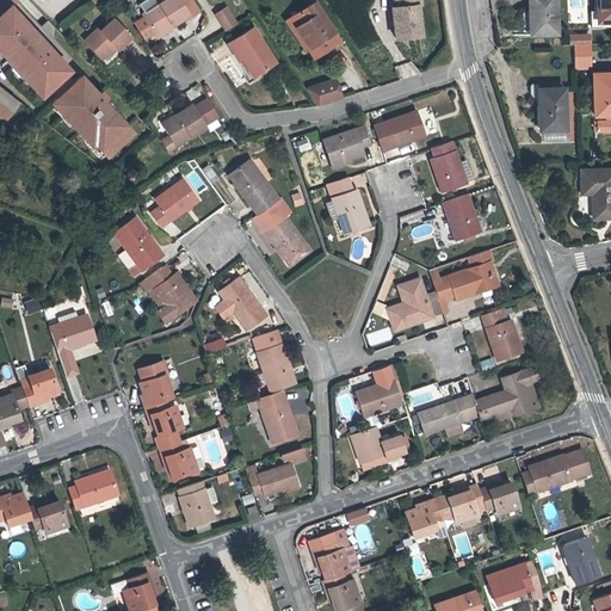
[(0,4),(0,16),(11,6),(7,1),(8,0),(0,0),(0,2),(0,4)]
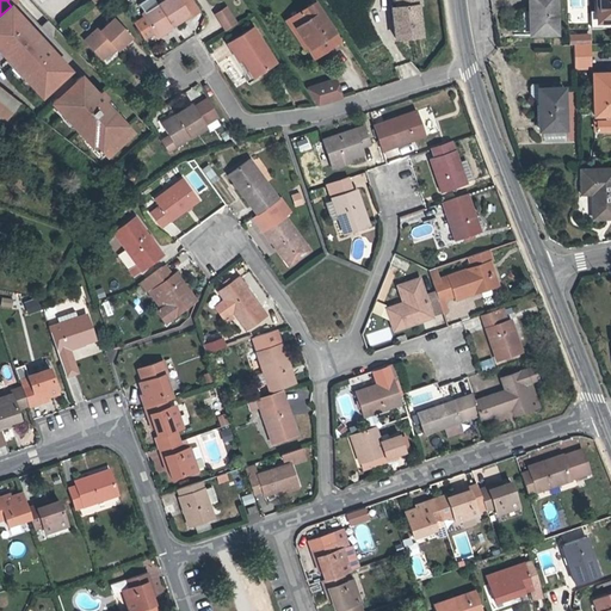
[(154,34),(155,36),(170,28),(168,25),(171,23),(173,25),(179,22),(189,16),(178,0),(159,0),(161,2),(142,16),(143,18),(154,34)]
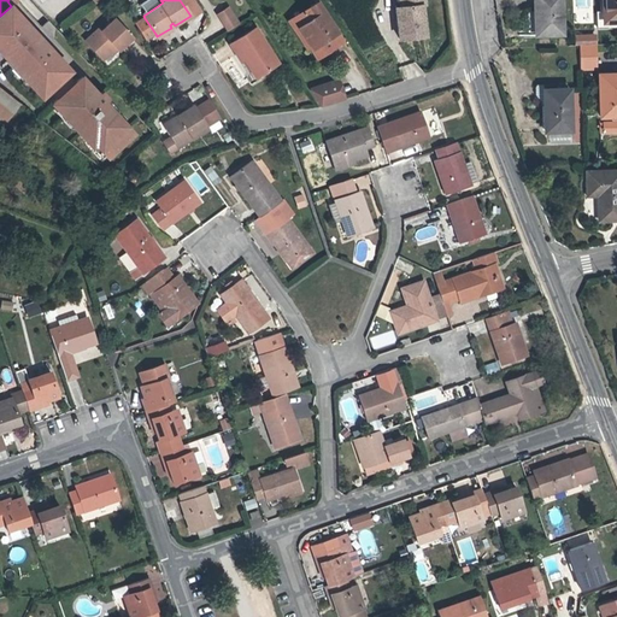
[(180,0),(191,16),(181,22),(182,24),(203,11),(195,0),(180,0)]
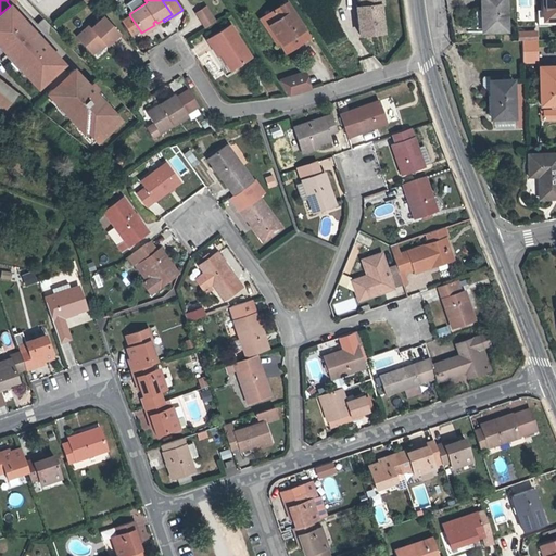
[(361,37),(383,34),(381,8),(383,7),(382,0),(361,0),(362,9),(357,9),(361,37)]
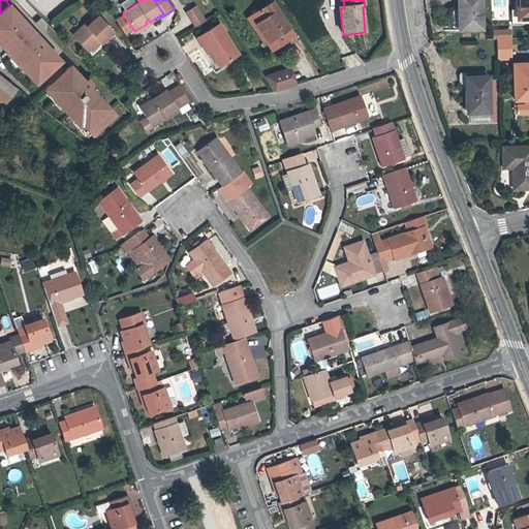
[(458,0),(460,29),(483,29),(481,0),(458,0)]
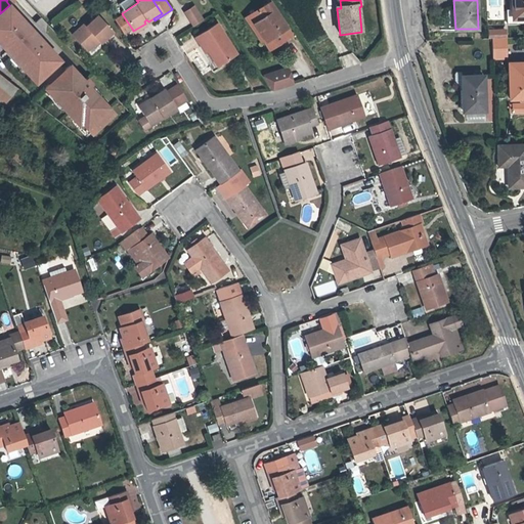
[(523,0),(512,0),(513,9),(514,17),(523,16),(523,0)]
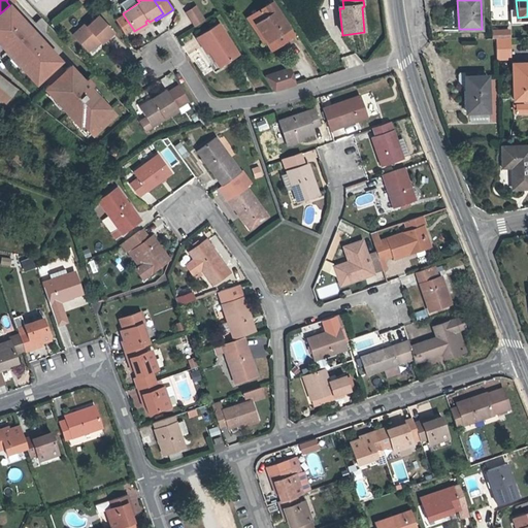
[(257,11),(257,12),(259,14),(253,19),(258,27),(267,40),(265,41),(271,50),(293,35),(278,13),(271,2),(257,11)]
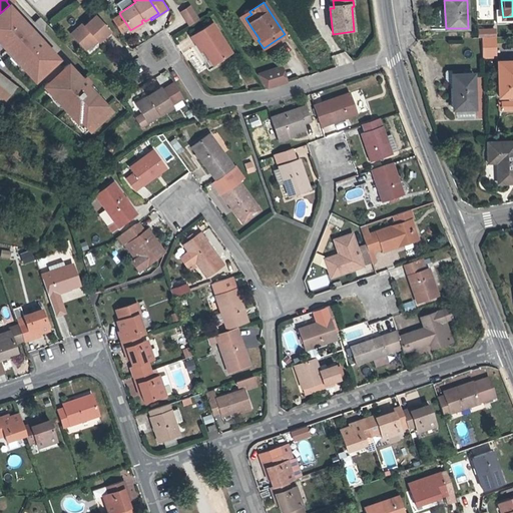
[(18,62),(35,81),(58,58),(50,49),(48,51),(42,45),(44,43),(27,25),(25,27),(19,20),(21,18),(9,5),(0,13),(0,42),(7,50),(8,49),(20,61),(18,62)]
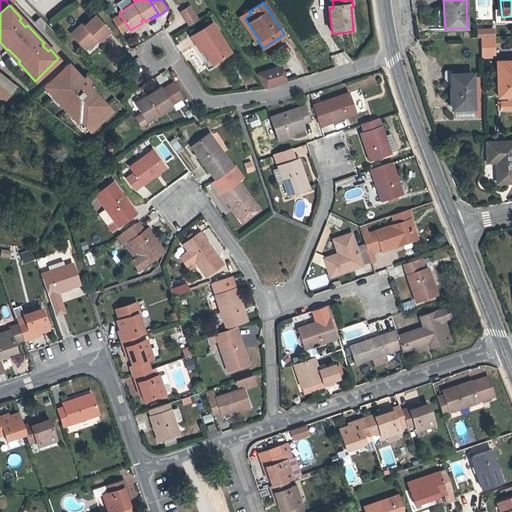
[(181,12),(189,25),(198,19),(190,7),(181,12)]
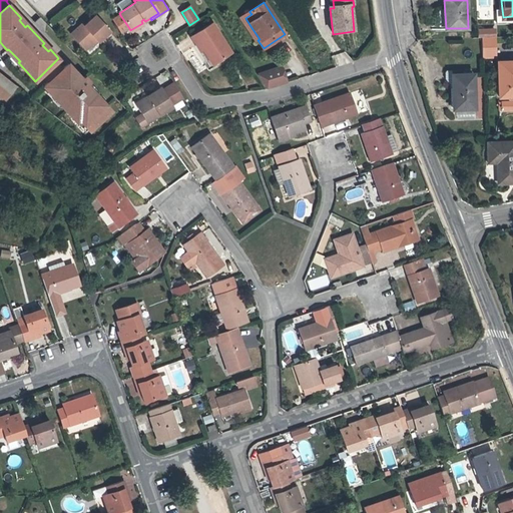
[(512,16),(503,17),(502,9),(496,9),(496,24),(512,23),(512,16)]
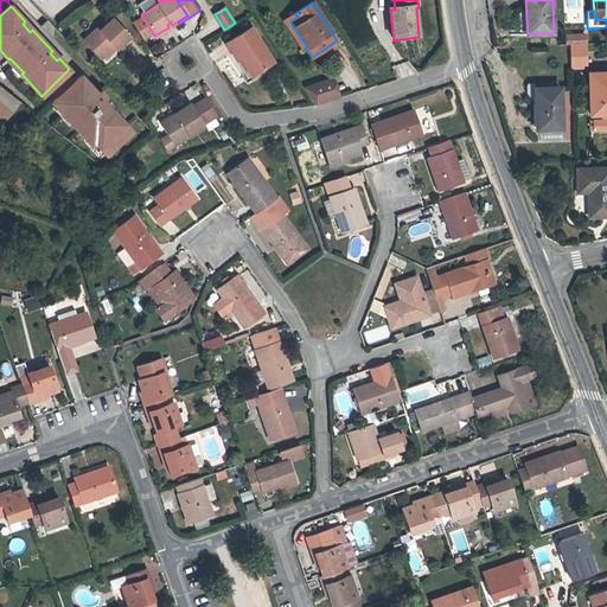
[(304,49),(305,48),(307,46),(296,31),(291,21),(298,17),(295,14),(285,21),(293,33),(304,49)]
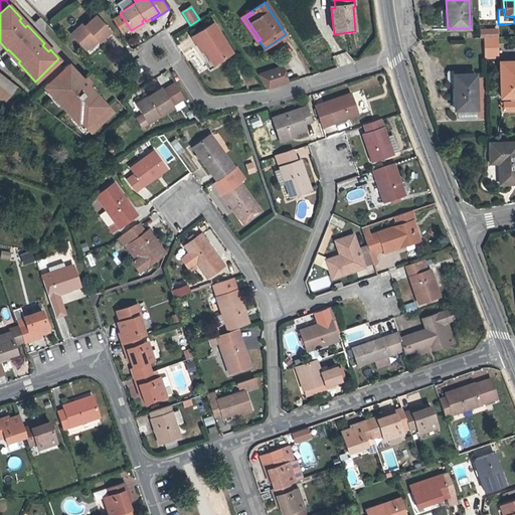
[(86,48),(92,42),(97,38),(99,41),(111,30),(96,14),(84,24),(82,21),(70,32),(86,48)]
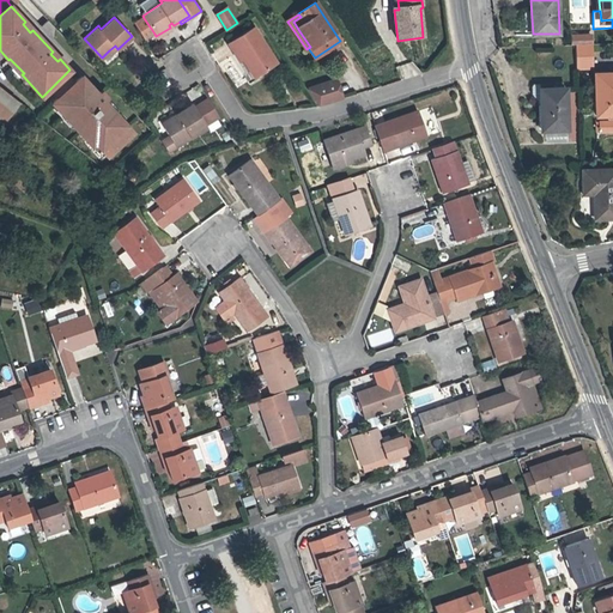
[(140,20),(141,23),(135,26),(144,40),(155,34),(144,18),(140,20)]
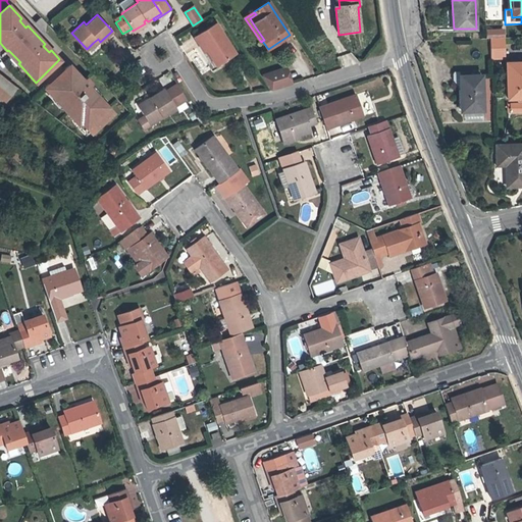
[(21,18),(19,20),(25,28),(28,25),(21,18)]
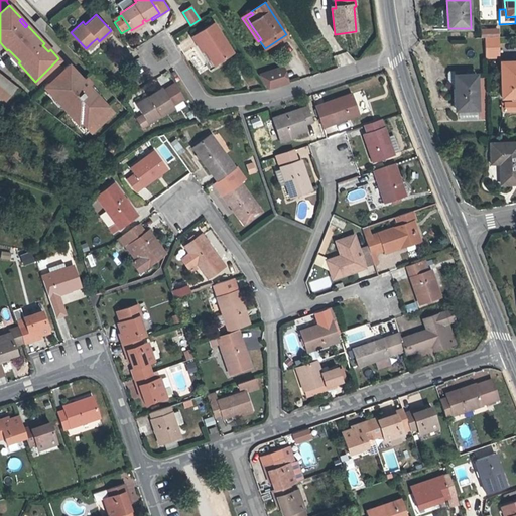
[(144,25),(143,23),(131,30),(132,32),(144,25)]
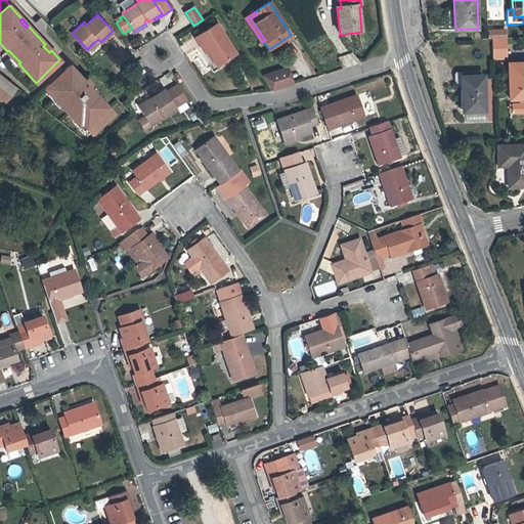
[(216,24),(194,38),(204,52),(207,51),(217,66),(235,53),(216,24)]
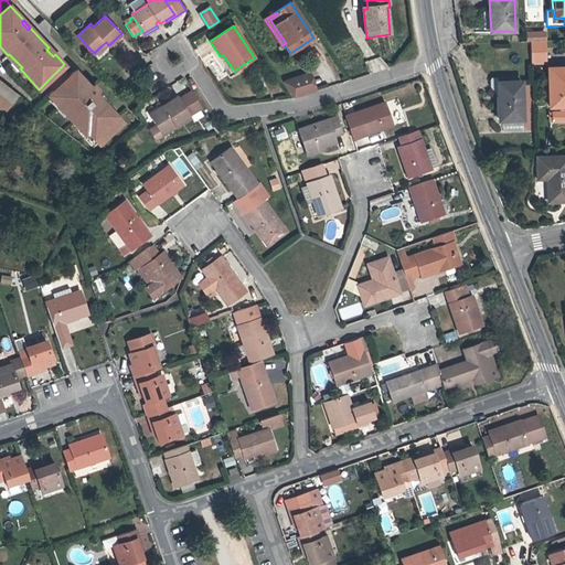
[(544,41),(531,41),(532,63),(546,63),(545,41),(544,41)]
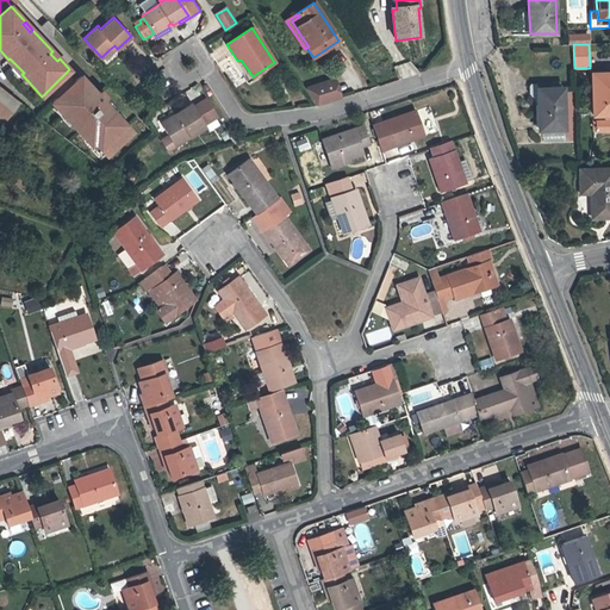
[(10,58),(8,60),(22,74),(24,73),(10,58)]
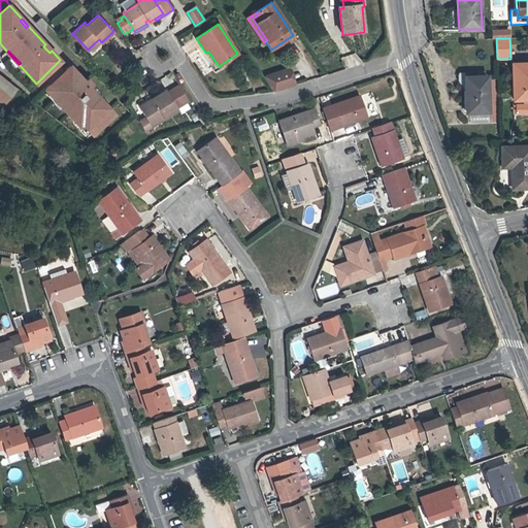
[(344,69),(360,64),(356,53),(340,58),(344,69)]
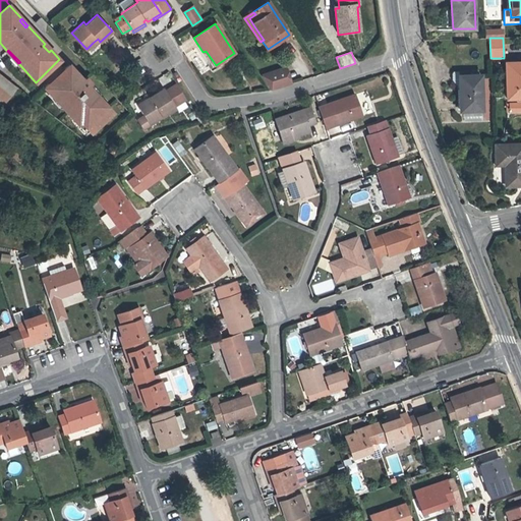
[(507,98),(520,97),(520,61),(506,62),(507,98)]
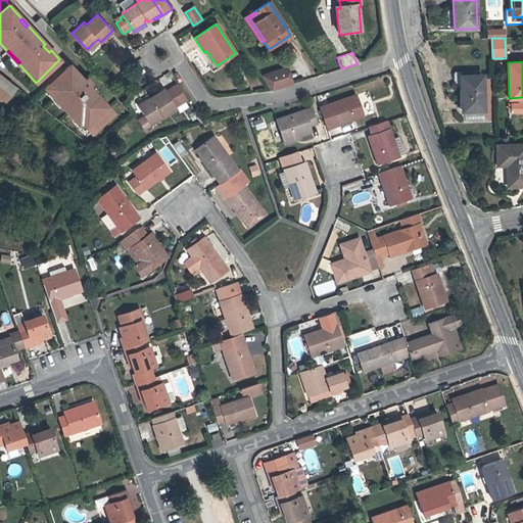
[(67,66),(44,88),(49,93),(50,92),(63,105),(61,107),(78,125),(81,122),(91,134),(113,113),(96,95),(95,96),(87,87),(91,84),(86,78),(83,80),(69,65),(67,66)]
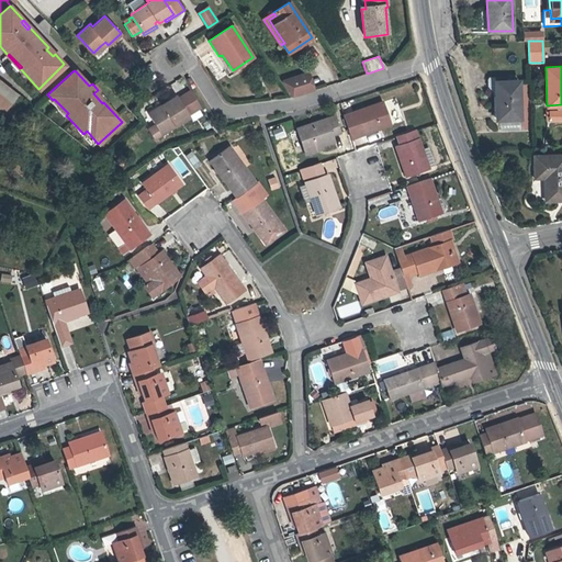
[(296,80),(305,93),(323,88),(318,72),(296,80)]
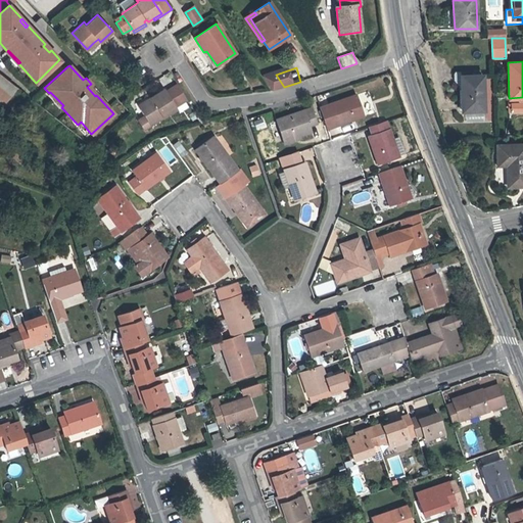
[(461,76),(461,70),(456,72),(454,74),(454,80),(459,86),(459,102),(462,102),(462,110),(484,110),(483,76),(461,76)]
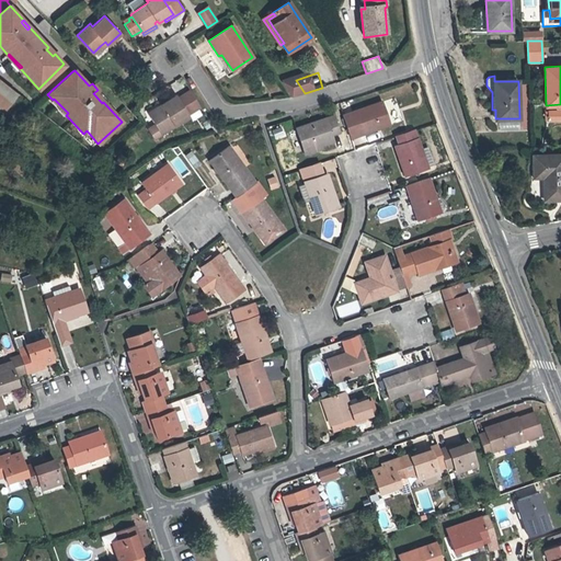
[(0,105),(3,109),(1,111),(11,118),(15,113),(21,117),(31,104),(25,100),(16,92),(15,94),(0,81),(0,105)]
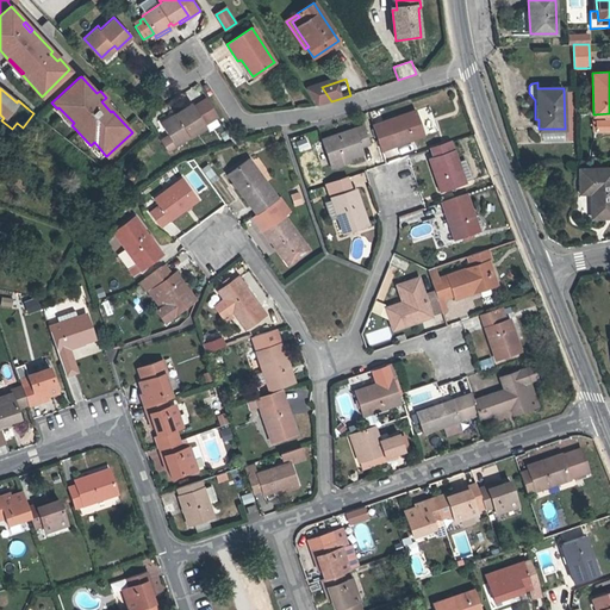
[(205,99),(193,107),(204,124),(217,116),(205,99)]
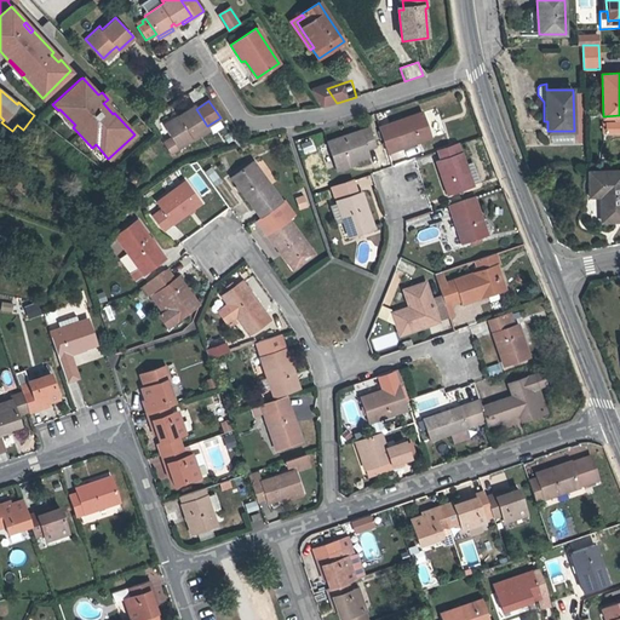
[(165,125),(173,139),(165,144),(171,151),(208,128),(207,126),(196,109),(194,107),(165,125)]
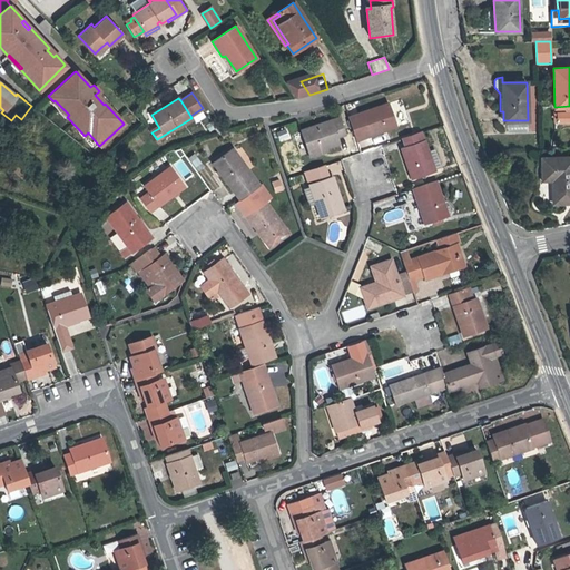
[(55,100),(53,101),(67,117),(69,115),(55,100)]
